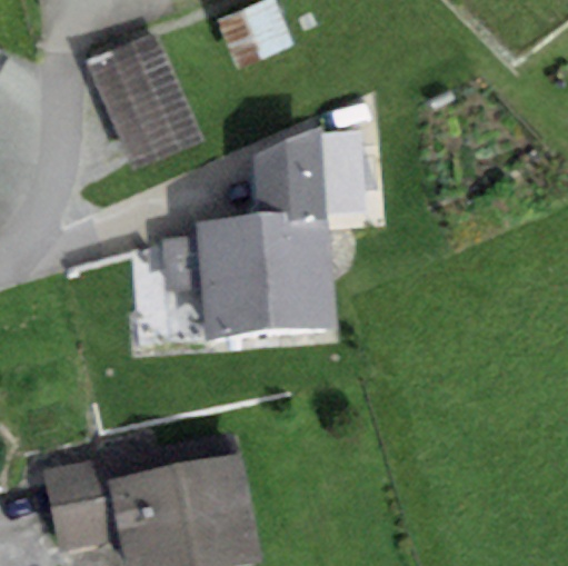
[(292,40),(272,0),(261,0),(217,21),(238,67),(292,40)]
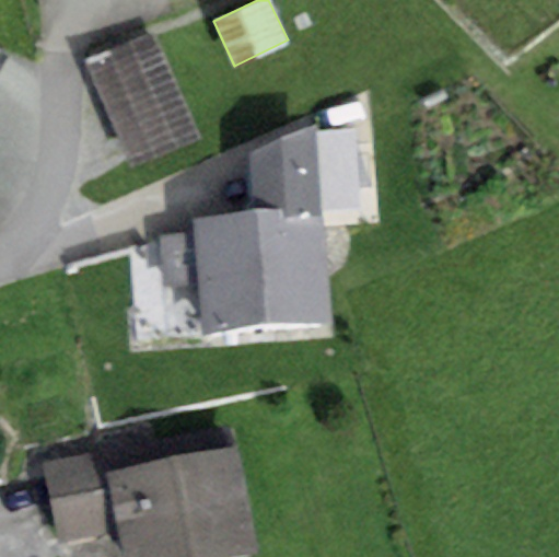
[(198,137),(148,30),(83,60),(135,167),(198,137)]
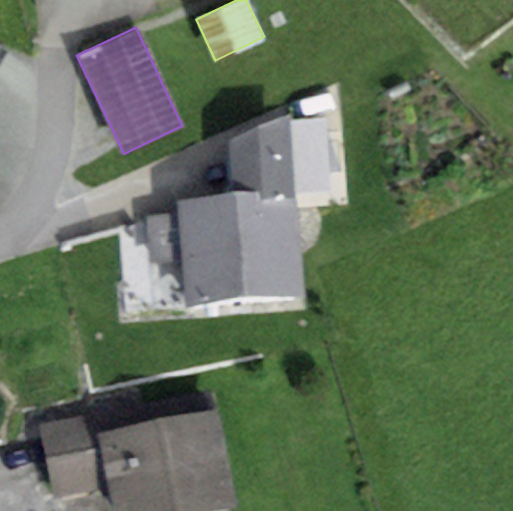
[(229,141),(231,191),(297,187),(297,195),(326,194),(326,116),(291,119),(293,107),(229,141)]
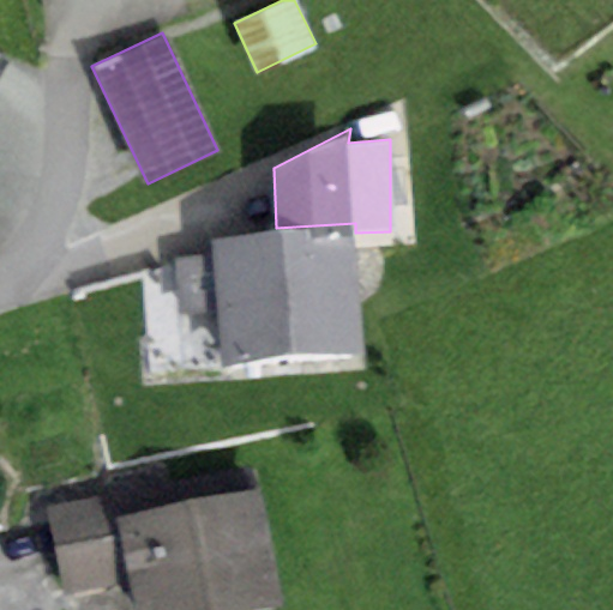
[(212,233),(222,366),(365,356),(355,233),(355,223),(276,228),(212,233)]
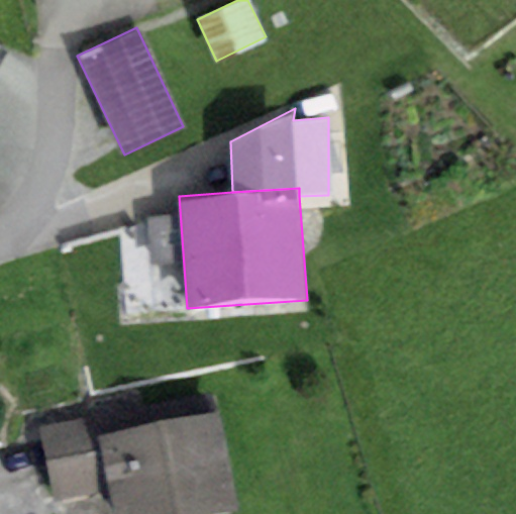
[(113,410),(38,425),(55,500),(106,489),(95,435),(117,430),(113,410)]
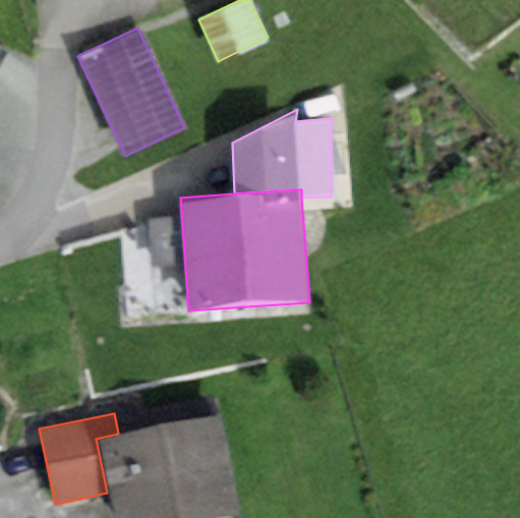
[(112,517),(216,517),(239,513),(218,413),(118,434),(96,439),(107,493),(112,517)]
